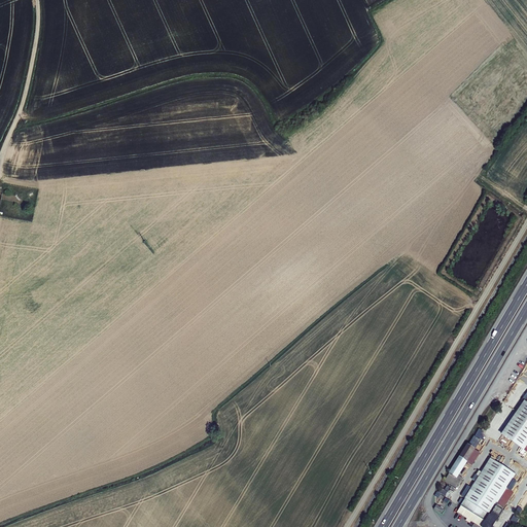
[(501,435),(526,452),(526,406),(523,403),(501,435)]
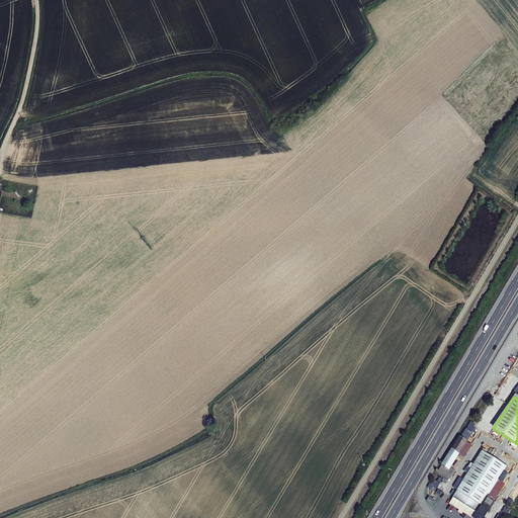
[(461,438),(460,438),(441,467),(449,472),(451,468),(459,456),(467,443),(467,442),(461,438)]
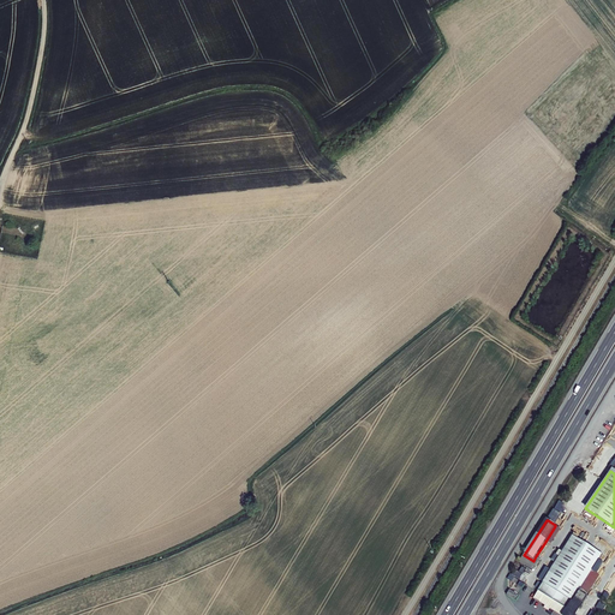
[(561,531),(555,526),(545,542),(551,545),(561,531)]
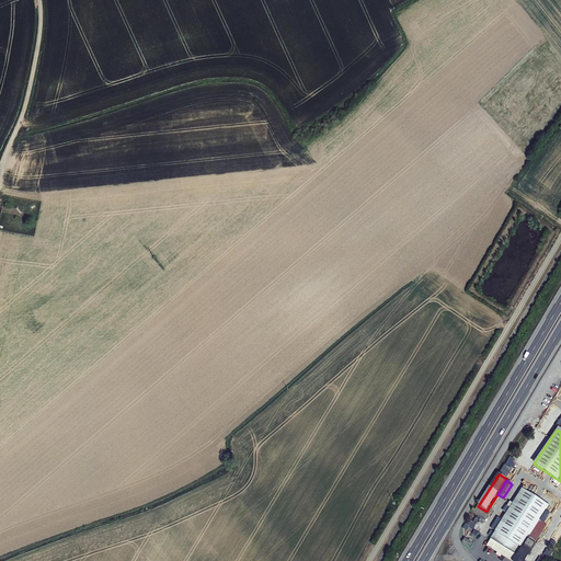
[(539,522),(550,506),(522,489),(513,503),(511,502),(507,506),(510,507),(495,531),(487,546),(497,552),(496,554),(501,557),(502,554),(511,560),(526,560),(533,550),(531,550),(525,546),(539,522)]
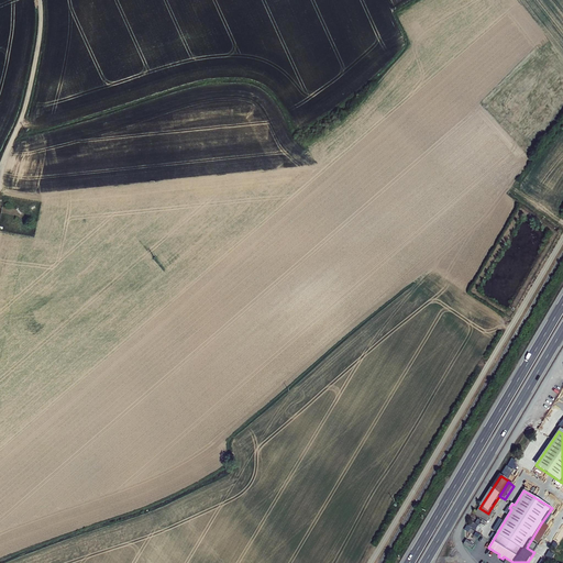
[(494,512),(490,509),(488,514),(479,508),(476,515),(488,522),(494,512)]
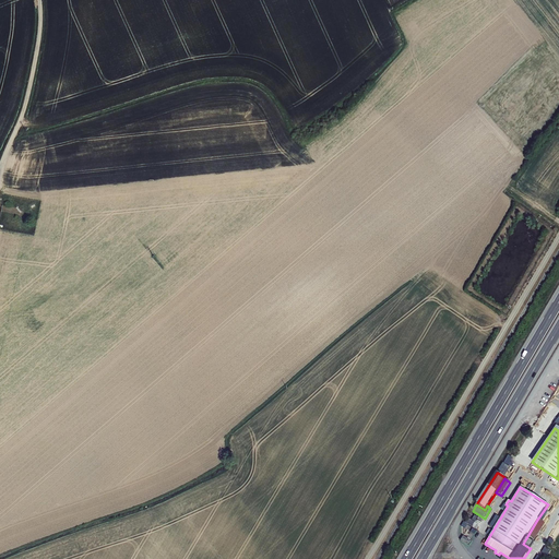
[(461,526),(470,532),(466,537),(471,539),(476,531),(473,528),(476,522),(467,516),(461,526)]
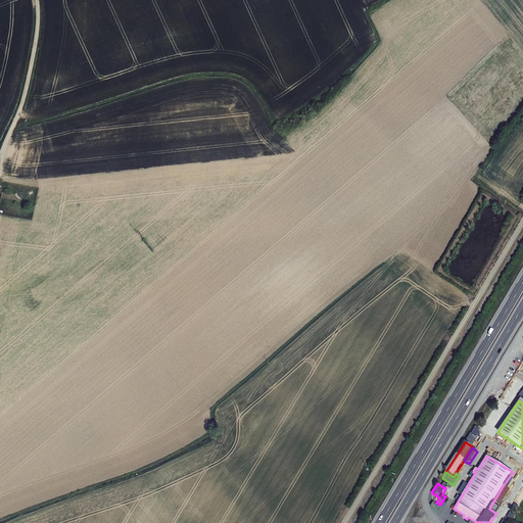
[(509,490),(503,486),(489,509),(495,513),(509,490)]
